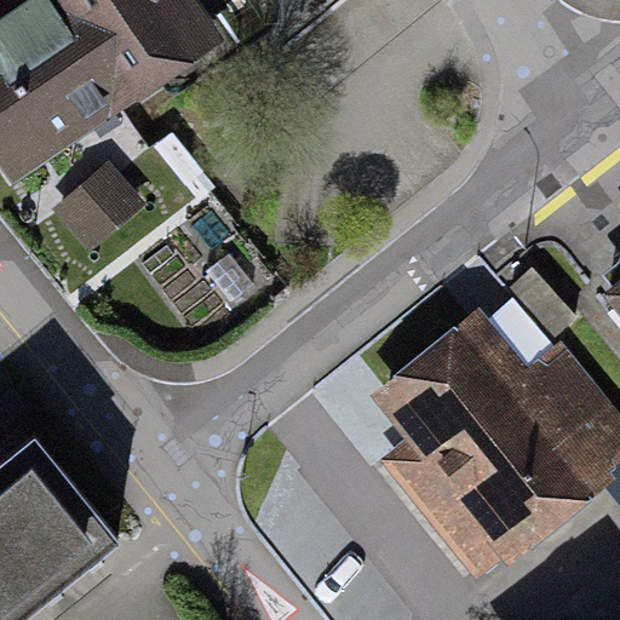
[(0,164),(1,166),(154,55),(176,85),(274,13),(263,0),(24,0),(0,18),(0,164)]
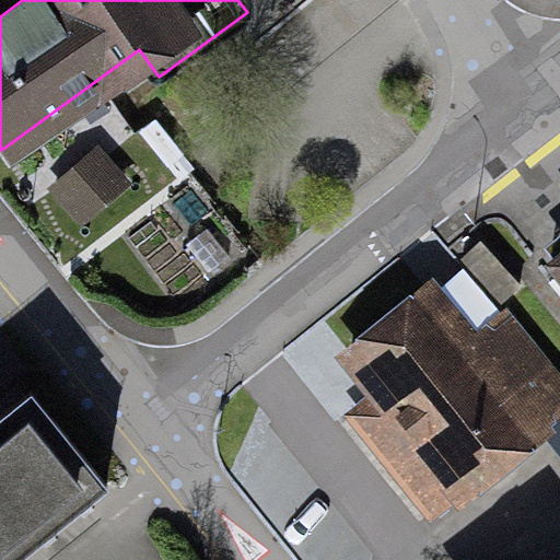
[(98,150),(46,193),(80,234),(132,191),(98,150)]
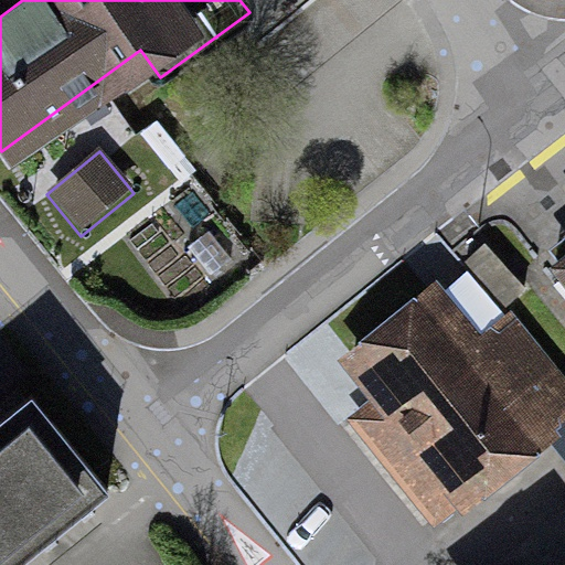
[(487,243),(477,251),(516,296),(525,287),(487,243)]
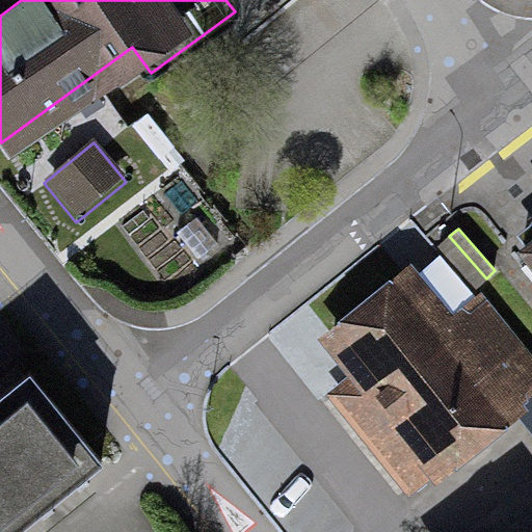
[(486,278),(449,236),(440,244),(477,286),(486,278)]
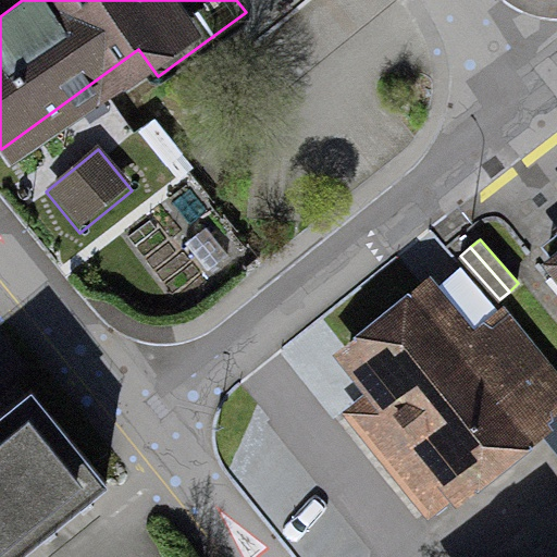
[(430,277),(327,359),(357,396),(327,419),(421,536),(537,445),(555,381),(496,308),(470,329),(430,277)]
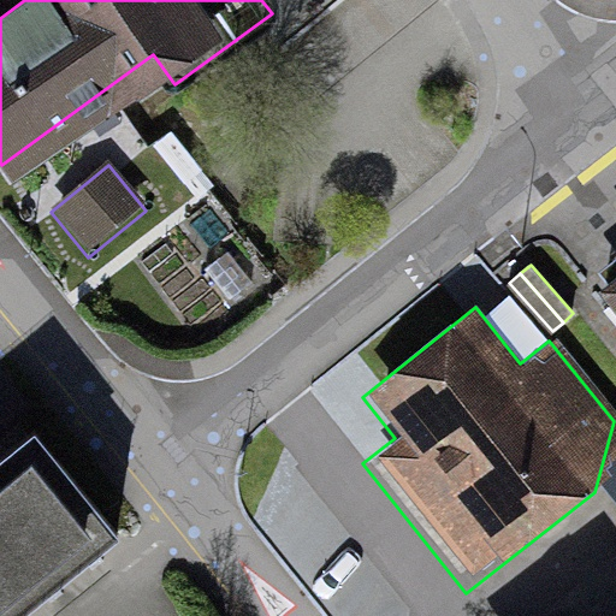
[(0,615),(23,615),(122,539),(39,434),(0,465),(0,615)]
